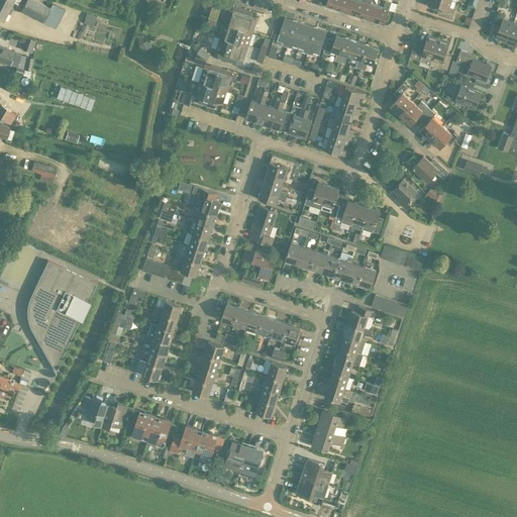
[(18,4),(19,0),(0,0),(0,18),(3,20),(13,2),(18,4)]
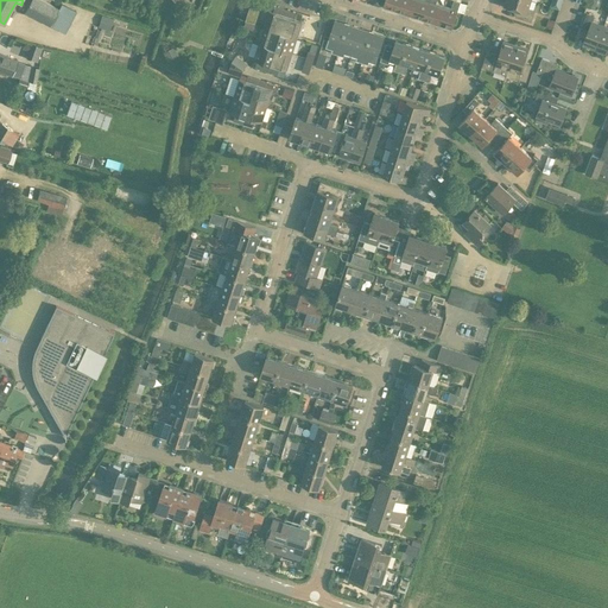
[(64,33),(76,12),(62,5),(58,10),(40,0),(31,0),(25,13),(50,26),(64,33)]
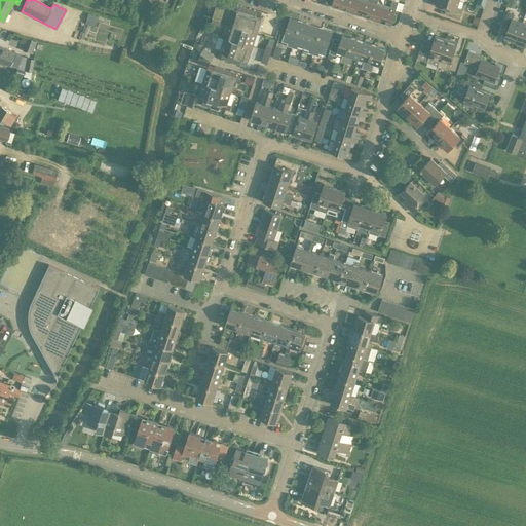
[(343,10),(346,0),(333,0),(331,6),(343,10)]
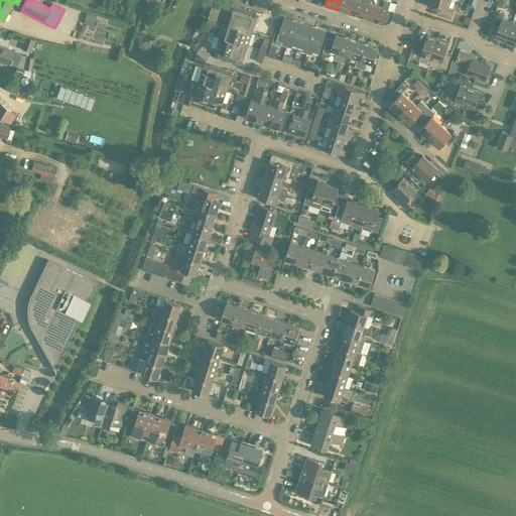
[(349,14),(352,0),(340,0),(337,10),(349,14)]
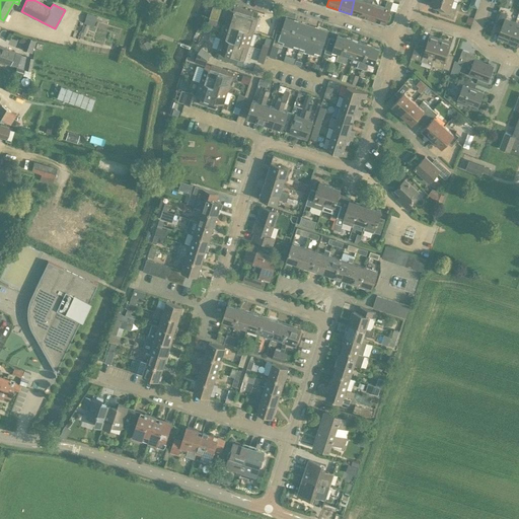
[(354,0),(351,14),(362,17),(367,0),(354,0)]
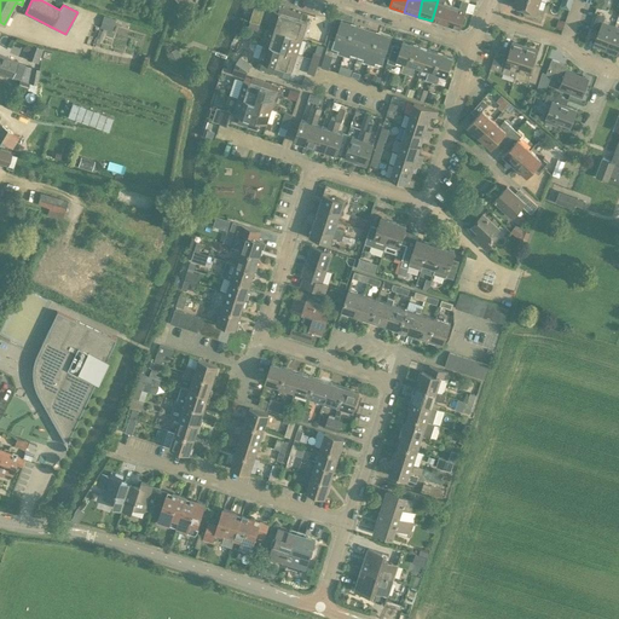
[(445,25),(452,6),(444,4),(445,0),(438,0),(432,21),(445,25)]
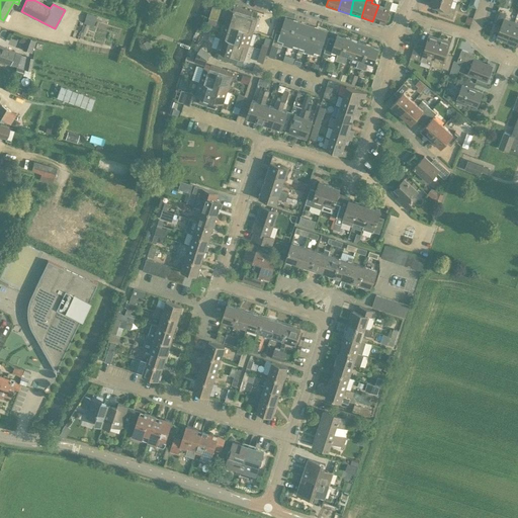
[(384,7),(378,5),(372,21),(384,25),(392,2),(386,0),(384,7)]
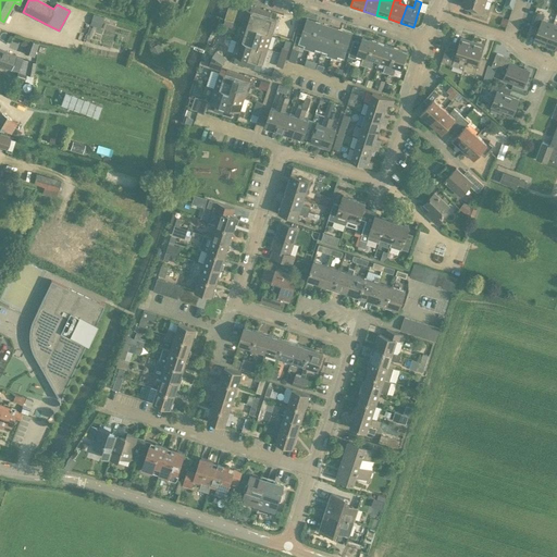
[(484,8),(486,0),(484,0),(462,0),(461,5),(474,10),(472,15),(487,21),(491,10),(484,8)]
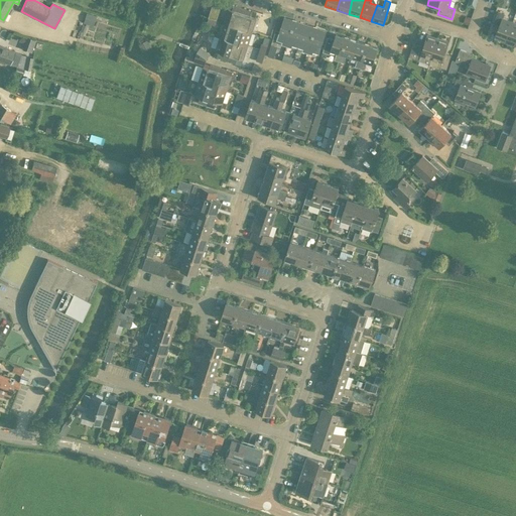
[(504,9),(507,0),(500,0),(498,7),(504,9)]
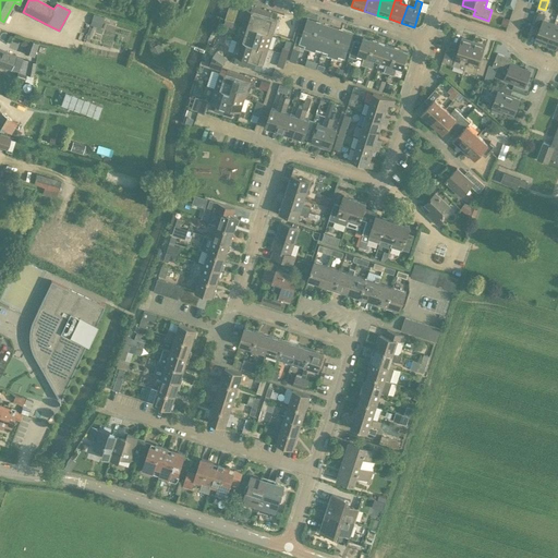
[(257,29),(264,10),(252,7),(251,11),(247,10),(242,24),(257,29)]
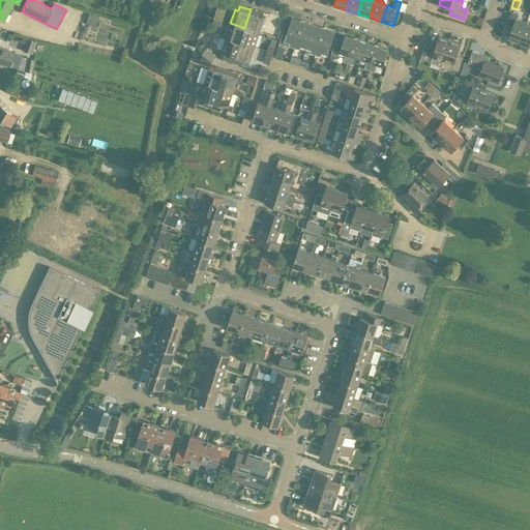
[(259,12),(251,9),(244,28),(259,33),(264,19),(262,18),(258,17),(259,12)]
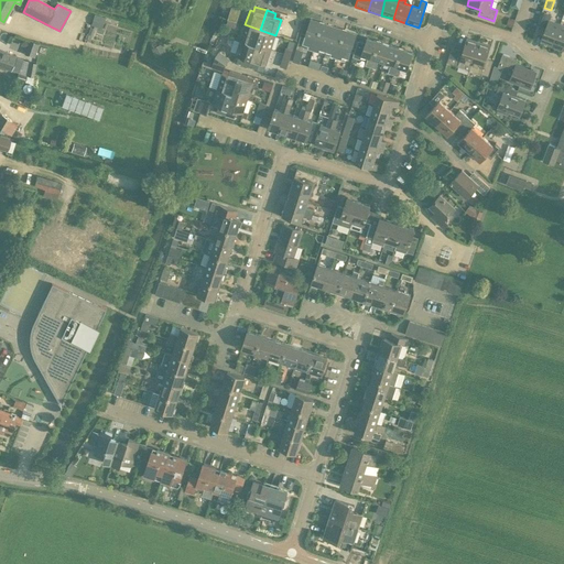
[(544,13),(540,25),(545,28),(541,41),(552,44),(560,24),(562,20),(551,15),(544,13)]
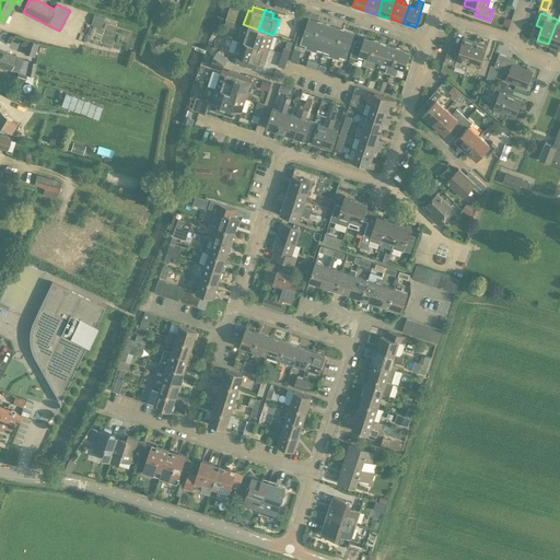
[(104,18),(94,14),(91,24),(101,28),(104,18)]
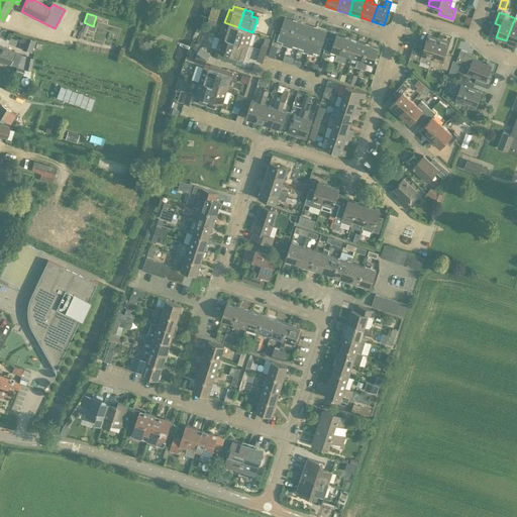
[(282,45),(287,46),(295,21),(284,18),(277,40),(283,42),(282,45)]
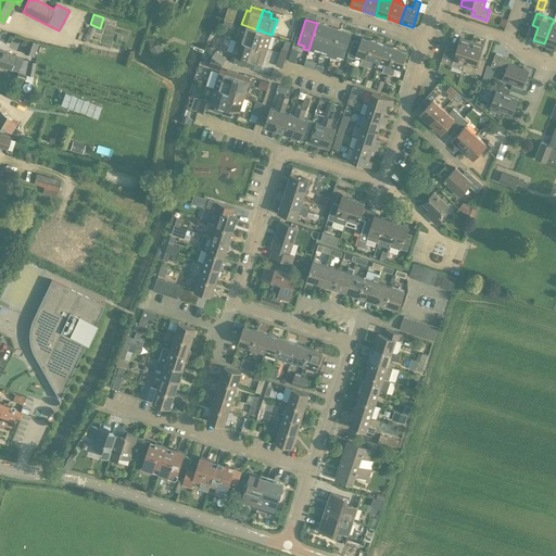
[(315,50),(320,51),(329,26),(317,23),(308,50),(314,52),(315,50)]
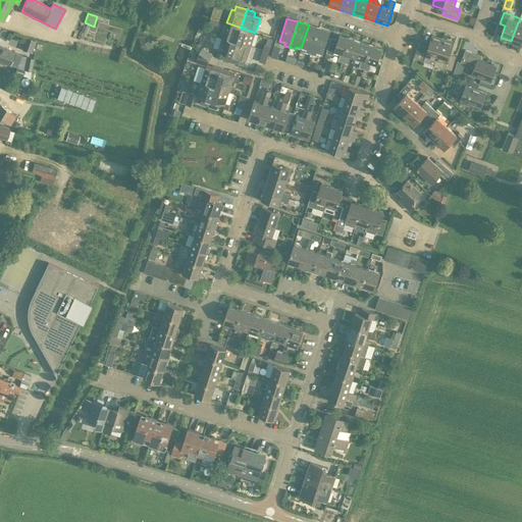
[(237,41),(241,28),(226,22),(222,37),(237,41)]
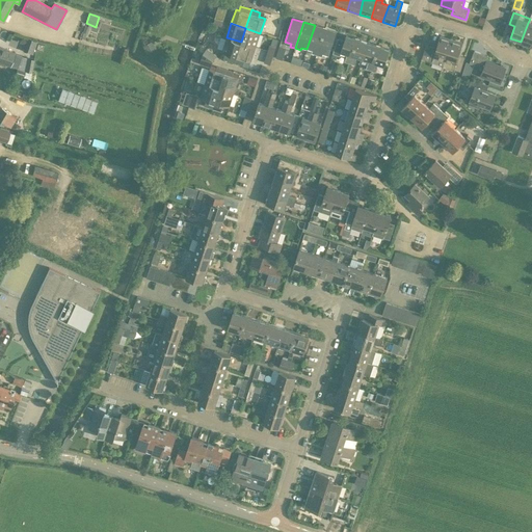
[(531,24),(528,23),(521,42),(531,46),(531,44),(531,24)]
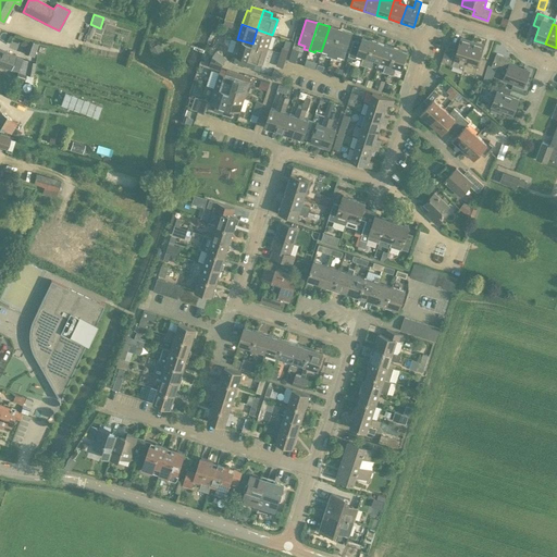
[(326,56),(332,58),(341,31),(330,26),(321,51),(326,53),(326,56)]
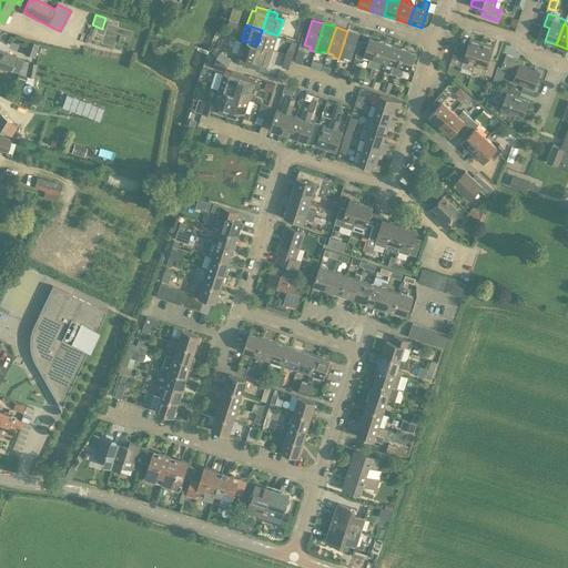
[(277,36),(262,30),(257,44),(273,50),(277,36)]
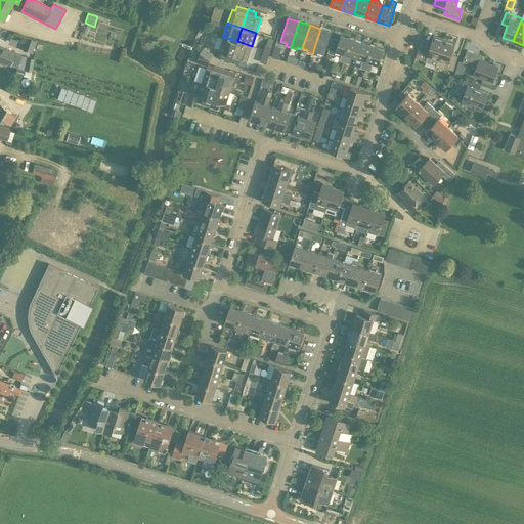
[(320,29),(312,54),(317,56),(318,53),(323,55),(332,32),(320,29)]
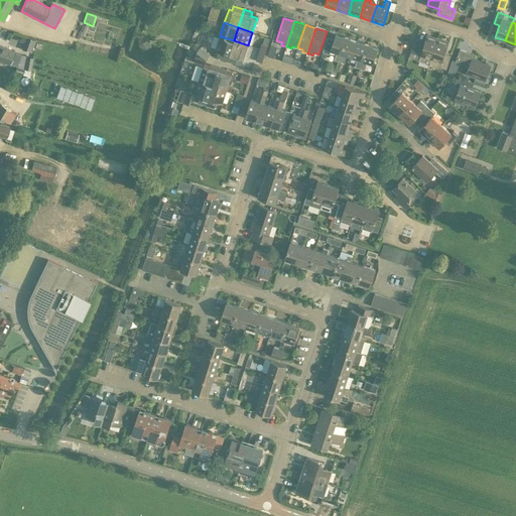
[(339,61),(347,38),(336,34),(335,39),(328,37),(323,52),(330,54),(332,50),(337,52),(335,60),(339,61)]
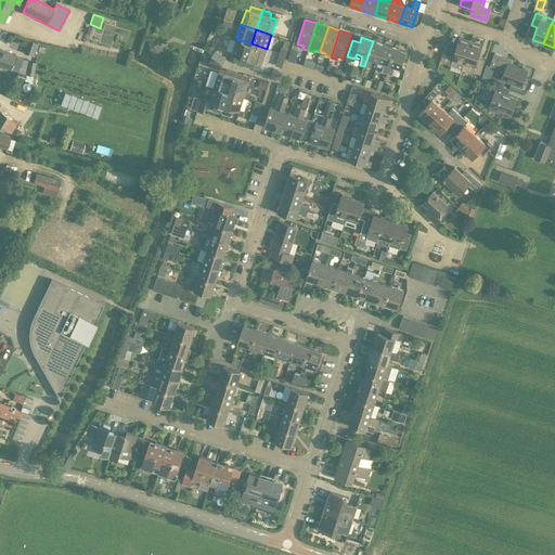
[(443,49),(440,62),(451,65),(451,64),(462,68),(470,41),(460,38),(454,52),(443,49)]
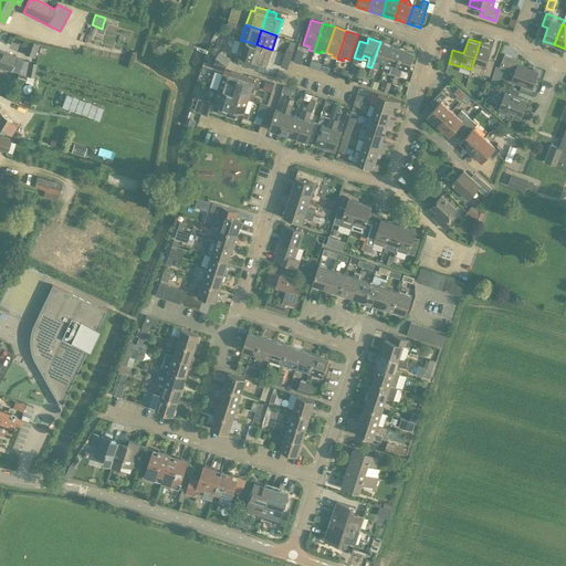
[(257,44),(241,40),(236,54),(239,55),(237,62),(249,66),(257,44)]
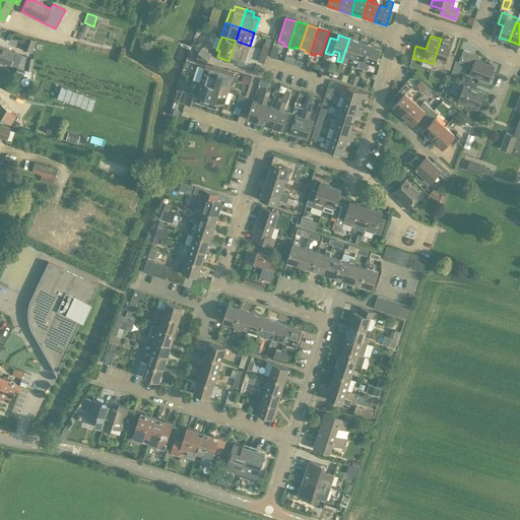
[(26,45),(24,50),(31,52),(36,41),(28,38),(26,45)]
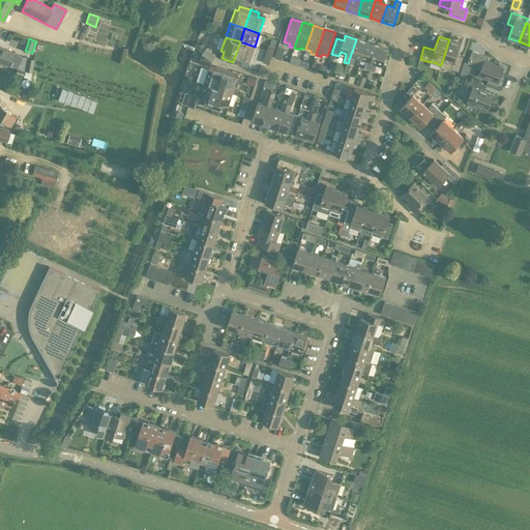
[(355,57),(361,58),(366,42),(356,39),(348,63),(353,64),(355,57)]
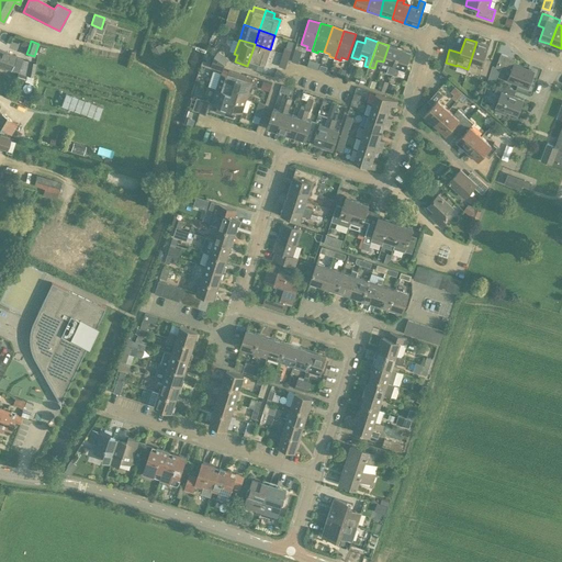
[(468,70),(486,76),(491,63),(483,60),(489,46),(476,42),(468,69),(468,70)]
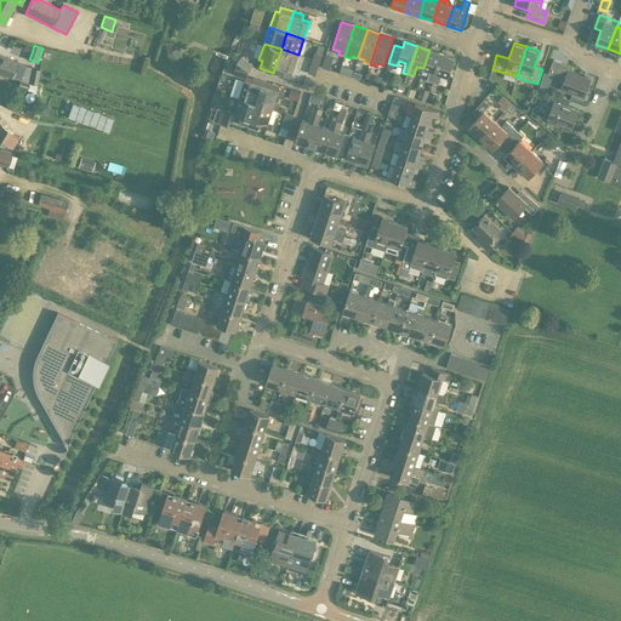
[(292,72),(298,55),(281,49),(273,73),(284,75),(285,69),(292,72)]
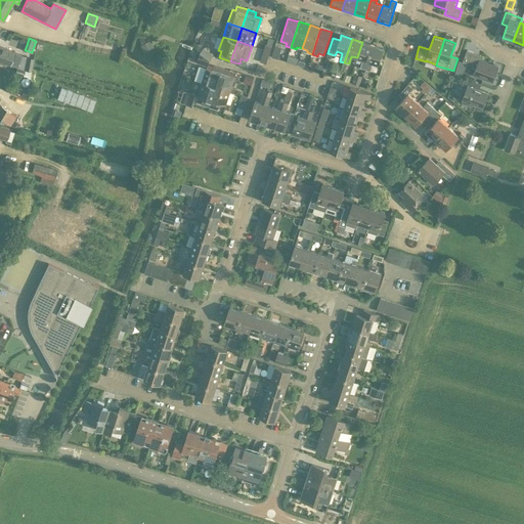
[(145,42),(140,45),(144,52),(149,50),(145,42)]
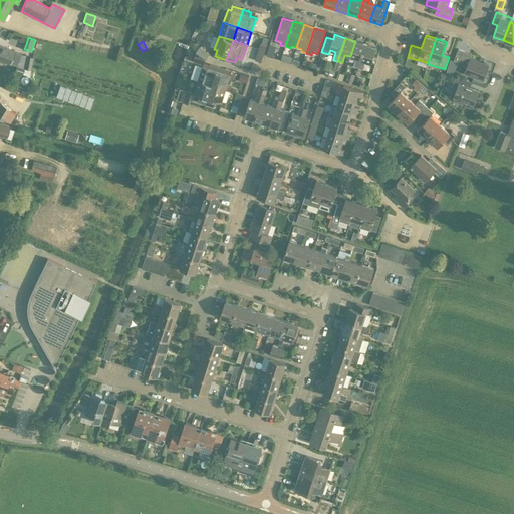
[(353,66),(358,68),(365,44),(355,41),(350,56),(356,58),(353,66)]
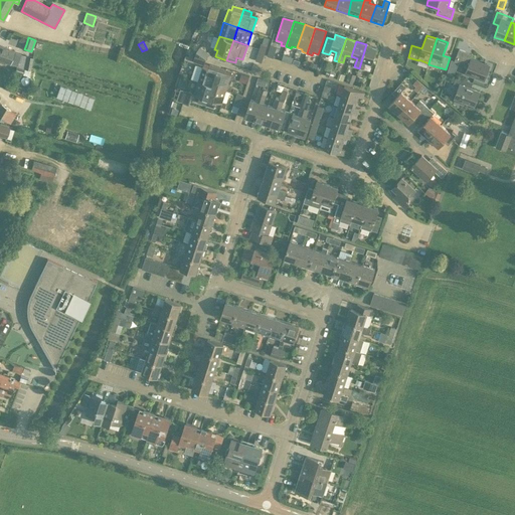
[(377,48),(366,44),(359,68),(363,69),(366,61),(372,63),(377,48)]
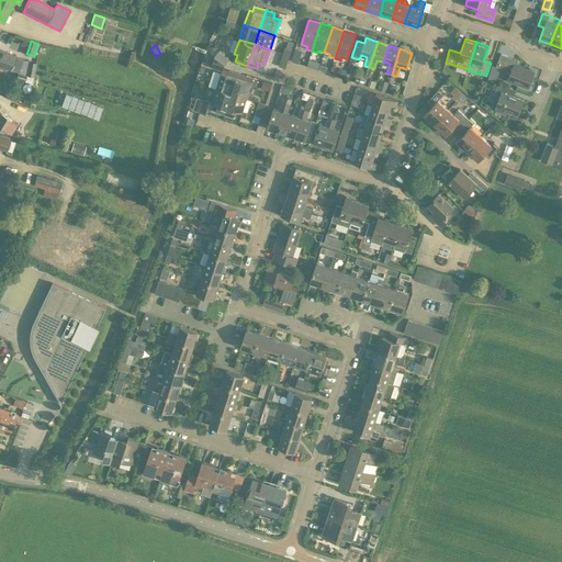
[(36,63),(23,60),(23,59),(15,56),(0,49),(0,65),(11,69),(26,75),(33,76),(36,63)]
